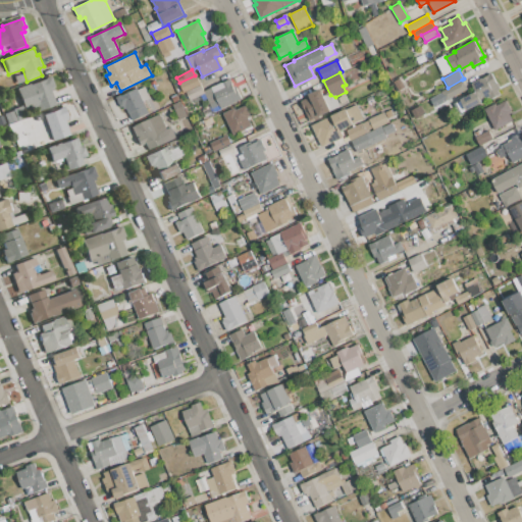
[(471,84),(491,72),(500,88),(497,90),(500,94),(490,99),(489,97),(482,101),(483,102),(466,111),(460,99),(475,91),(471,84)]
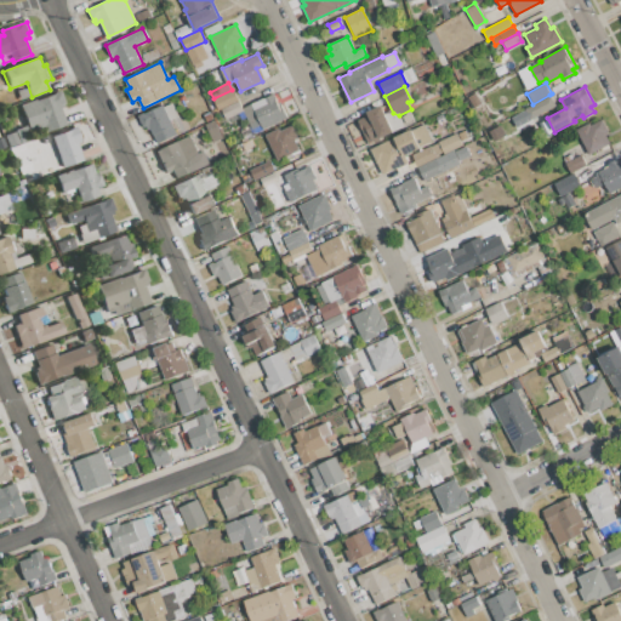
[(214,98),(232,90),(233,89),(238,101),(221,109),(218,110),(214,98)]
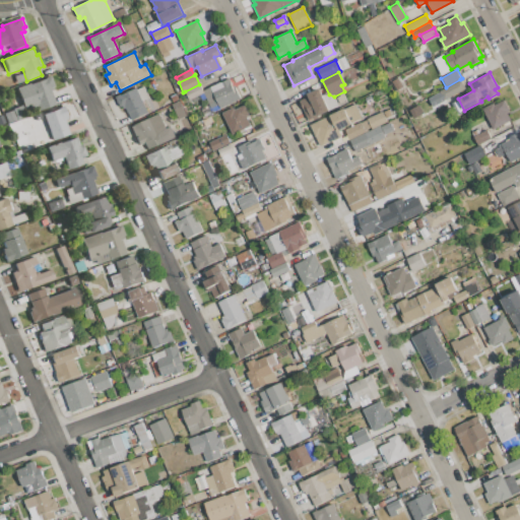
[(16,88),(29,83),(30,84),(45,79),(45,78),(50,76),(54,86),(51,87),(52,89),(50,89),(56,106),(41,111),(39,105),(24,110),(16,88)]
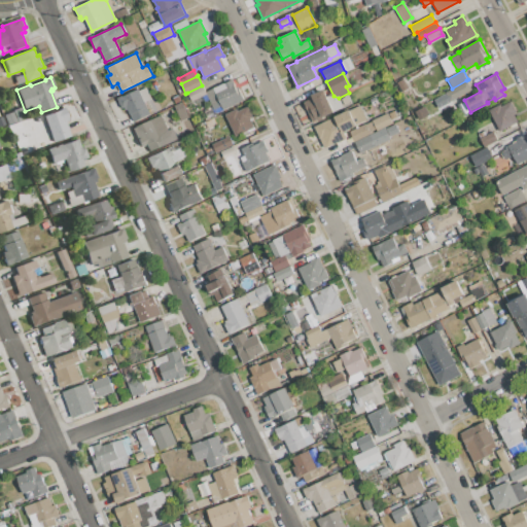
[(214,88),(232,79),(236,89),(238,88),(244,99),(223,109),(214,88)]
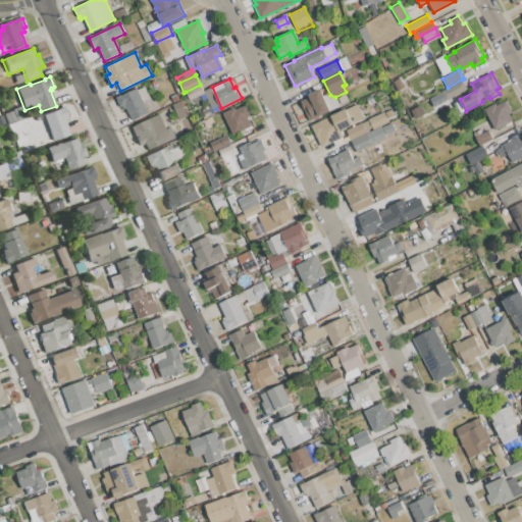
[(462,80),(466,89),(446,100),(440,92),(448,88),(462,80)]
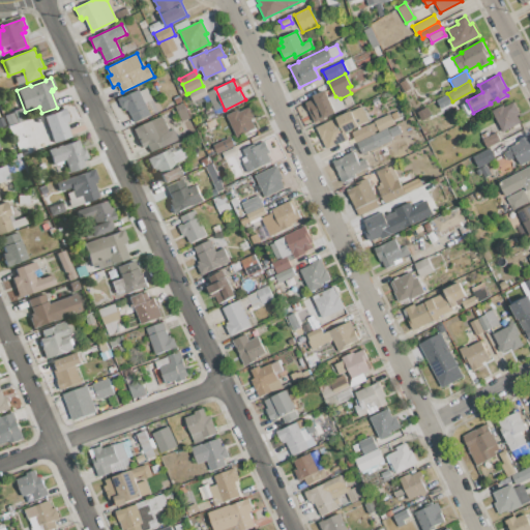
[(188,93),(203,86),(207,94),(193,101),(188,93)]
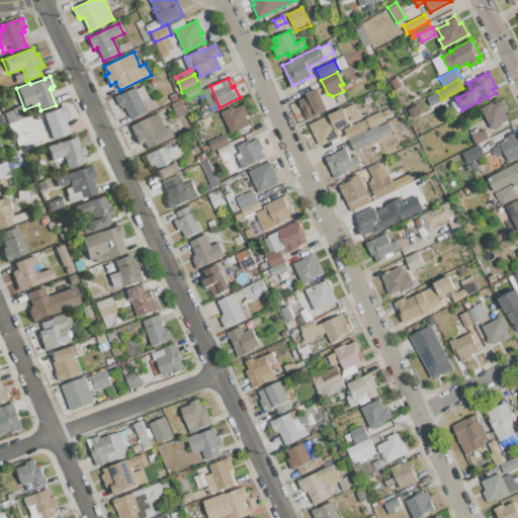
[(115,96),(135,86),(137,89),(144,85),(149,97),(142,100),(148,112),(132,120),(125,107),(123,108),(121,105),(119,106),(115,96)]
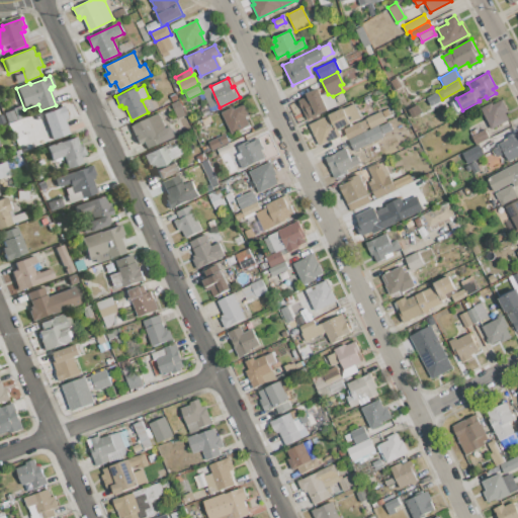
[(298,100),(307,96),(306,94),(318,88),(328,109),(308,119),(298,100)]
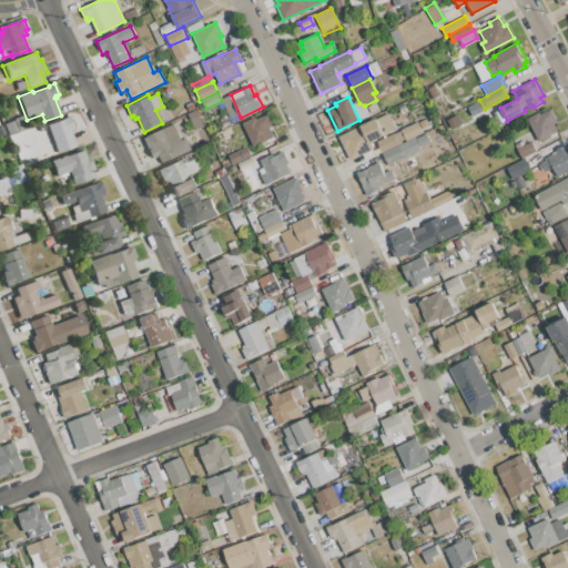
[(527,118),(538,112),(539,114),(551,109),(558,120),(554,122),(558,131),(539,141),(527,118)]
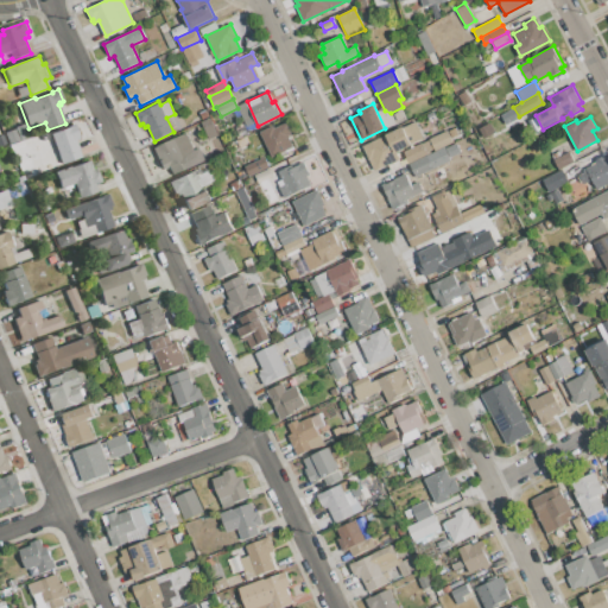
[(362,146),(403,126),(403,127),(415,121),(423,138),(411,144),(411,145),(397,152),(399,159),(398,159),(401,166),(391,171),(387,165),(374,171),(362,146)]
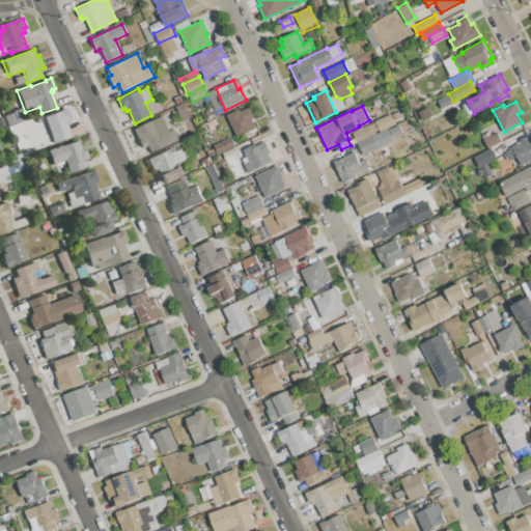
[(226,115),(238,110),(239,112),(249,107),(255,118),(251,120),(255,129),(236,137),(226,115)]
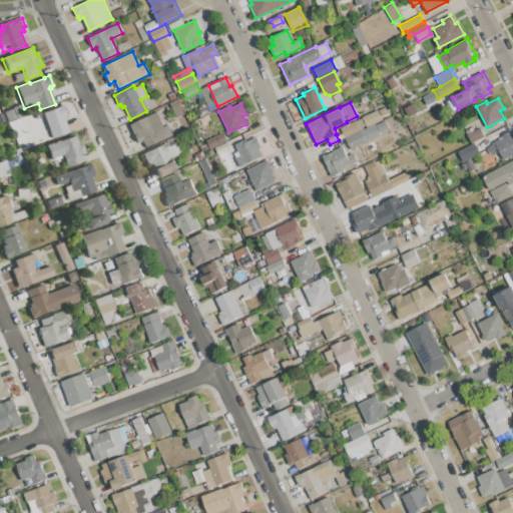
[(42,113),(62,105),(67,118),(63,119),(68,132),(52,138),(42,113)]
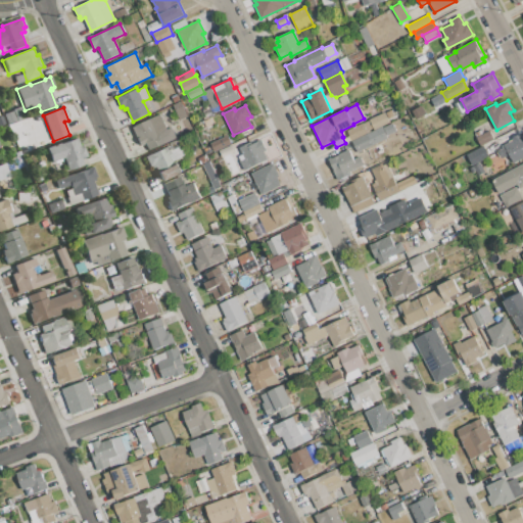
[(8,124),(4,114),(13,111),(16,121),(8,124)]
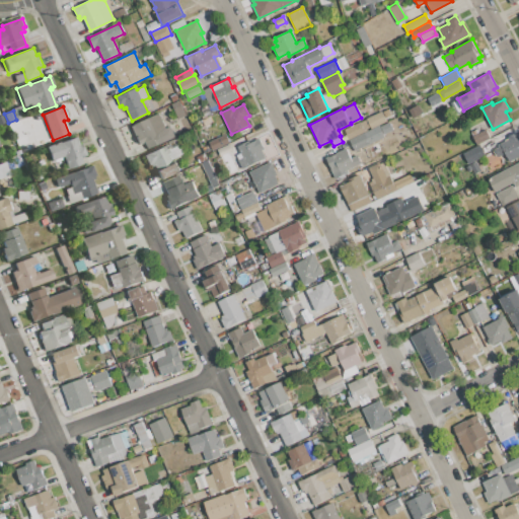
[(371,129),(367,120),(366,119),(382,110),(386,121),(371,129)]
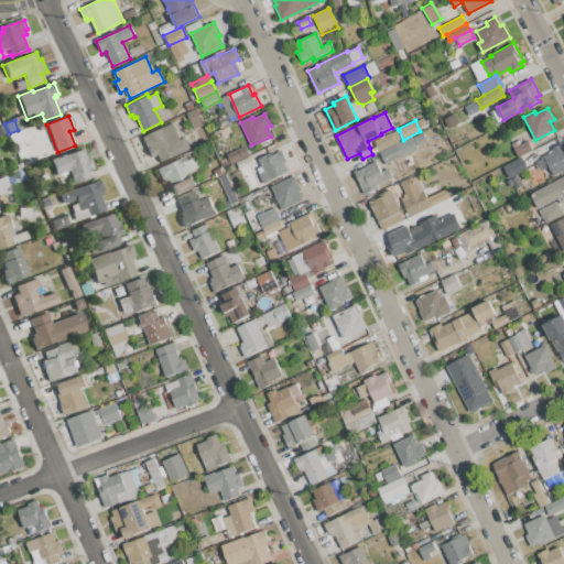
[(180,138),(184,137),(190,149),(159,163),(155,154),(151,158),(141,137),(173,122),(180,138)]
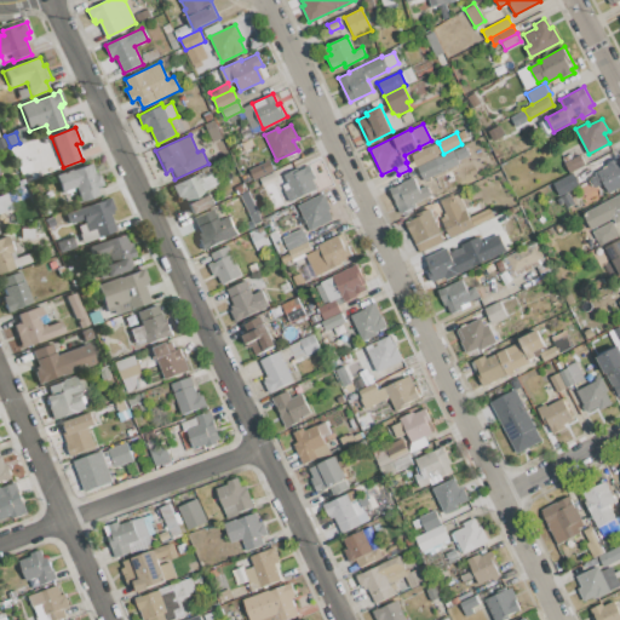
[(412,154),(430,145),(430,147),(438,143),(443,154),(435,158),(417,166),(412,154)]
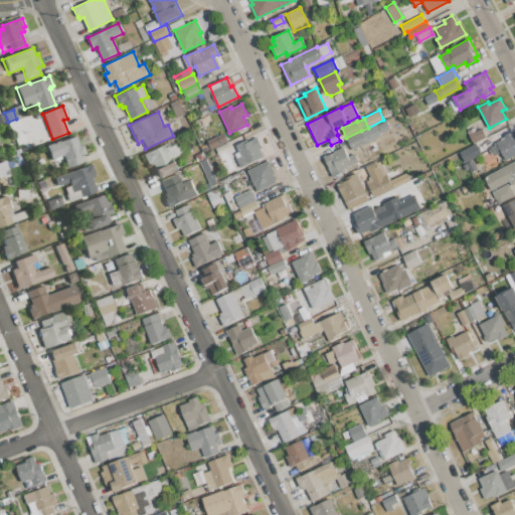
[(377,126),(386,122),(389,128),(380,132),(377,126)]
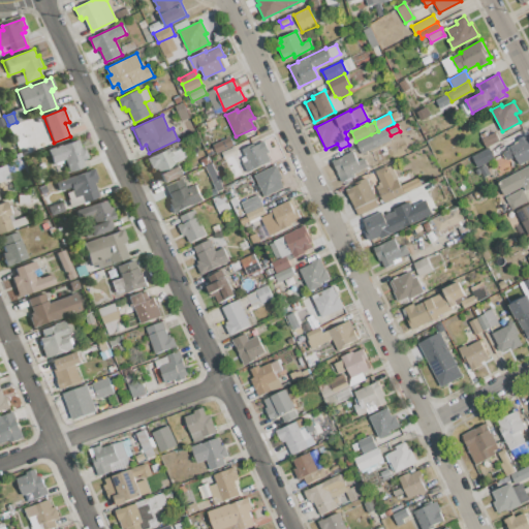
[(481,138),(495,132),(499,141),(489,147),(486,148),(481,138)]
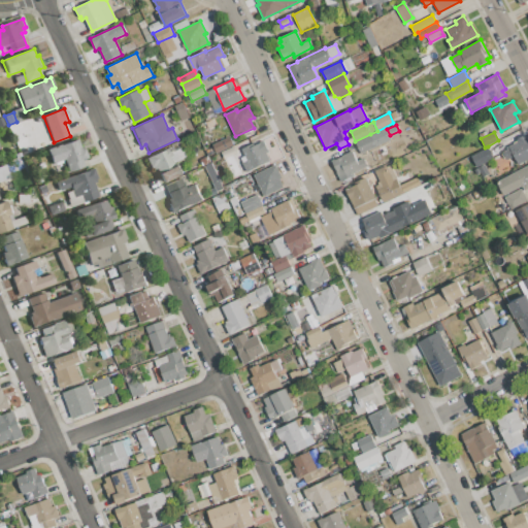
[(370,134),(376,146),(361,154),(355,141),(370,134)]
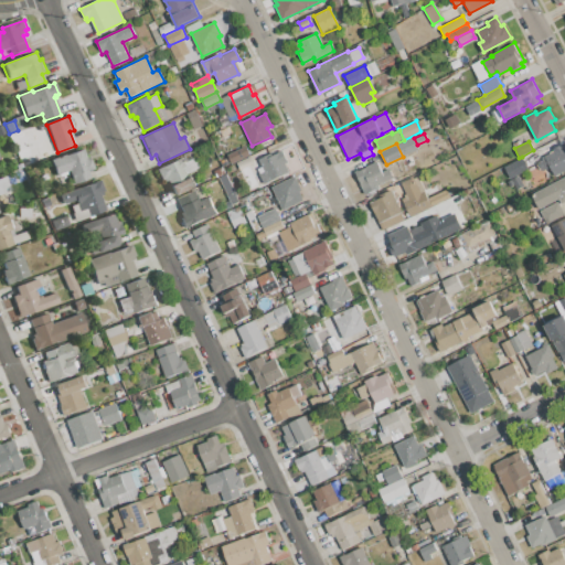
[(564,169),(554,176),(550,168),(547,169),(542,159),(553,152),(552,149),(564,144),(564,145),(564,169)]
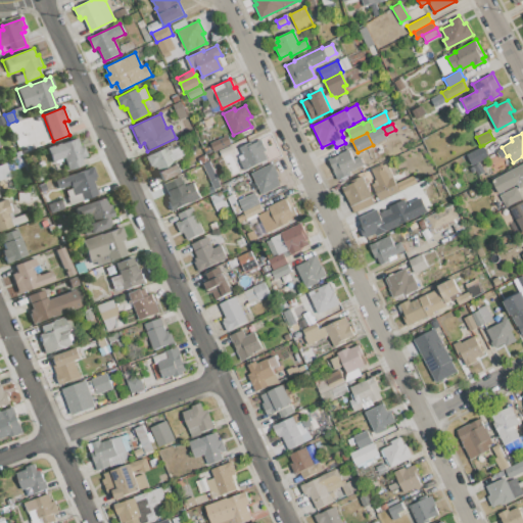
[(215,151),(210,144),(227,135),(231,143),(230,143),(219,149),(215,151)]
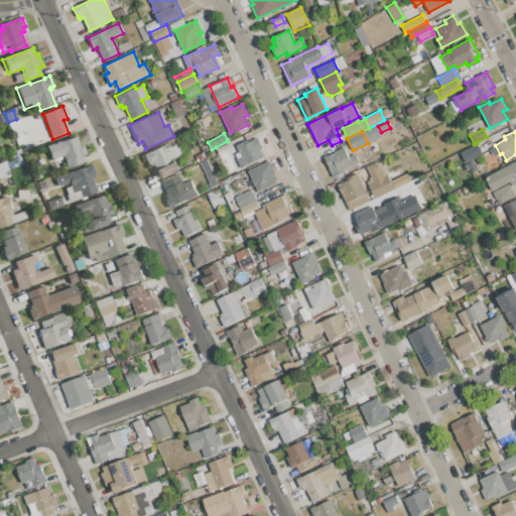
[(46,146),(76,135),(79,144),(82,142),(86,155),(82,156),(84,162),(69,168),(65,157),(52,162),(46,146)]
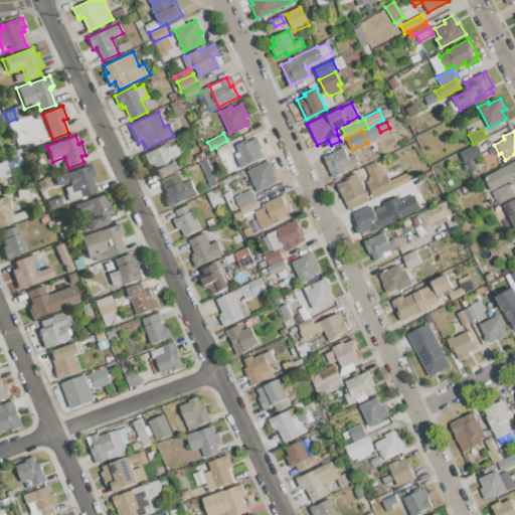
[(143,155),(167,144),(166,141),(177,136),(184,151),(169,159),(170,162),(153,170),(152,170),(149,163),(147,164),(143,155)]
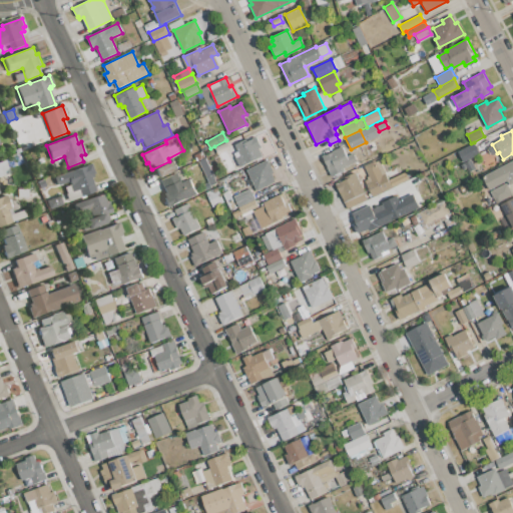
[(234,144),(244,140),(244,141),(257,136),(262,147),(259,148),(262,156),(244,165),(234,144)]
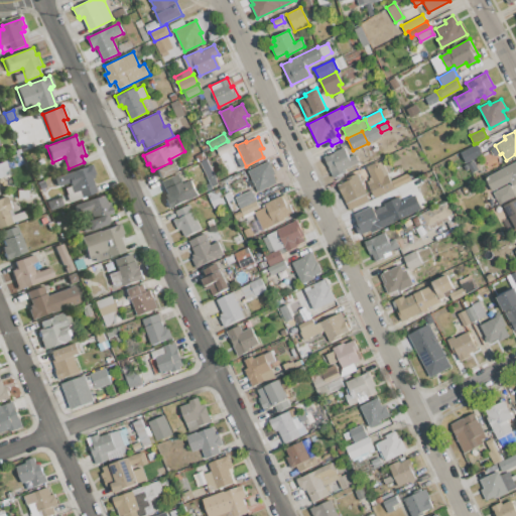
[(227,141),(231,149),(219,155),(216,147),(227,141)]
